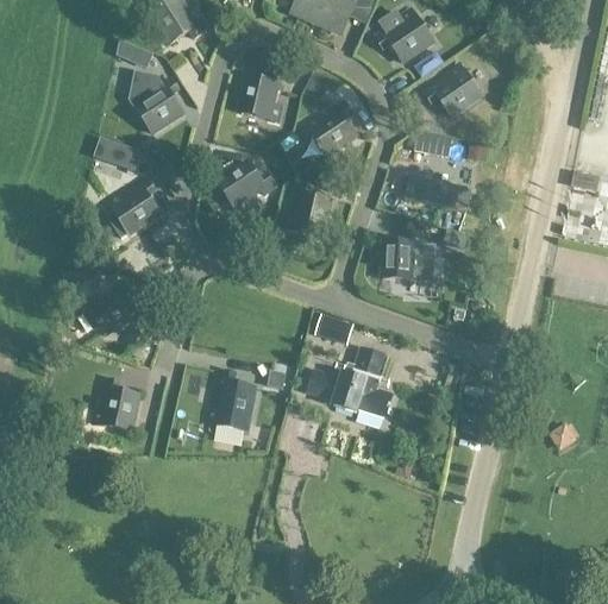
[(165,0),(149,11),(168,42),(187,30),(192,37),(202,30),(195,19),(192,21),(183,7),(189,4),(187,0),(165,0)]
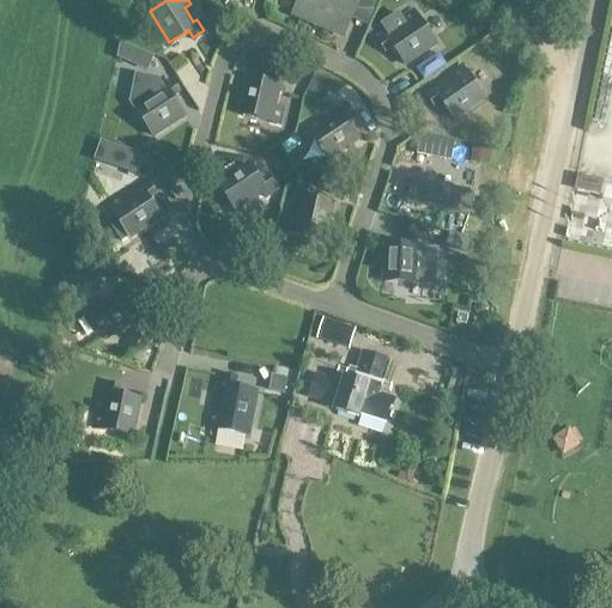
[(301,13),(346,35),(359,4),(351,0),(298,0),(294,11),(301,13)]
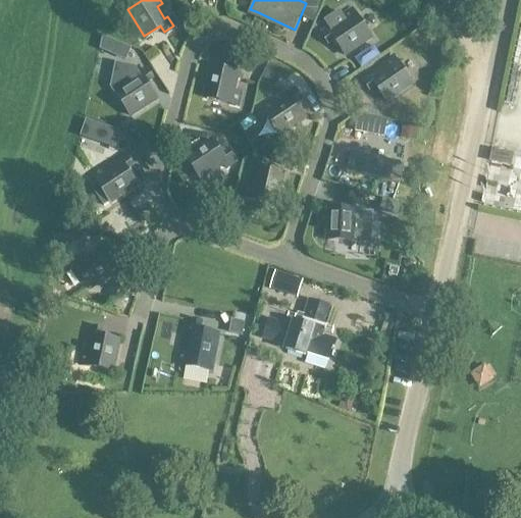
[(348,54),(359,47),(355,41),(367,33),(369,37),(378,30),(372,20),(366,24),(355,8),(329,27),(348,54)]
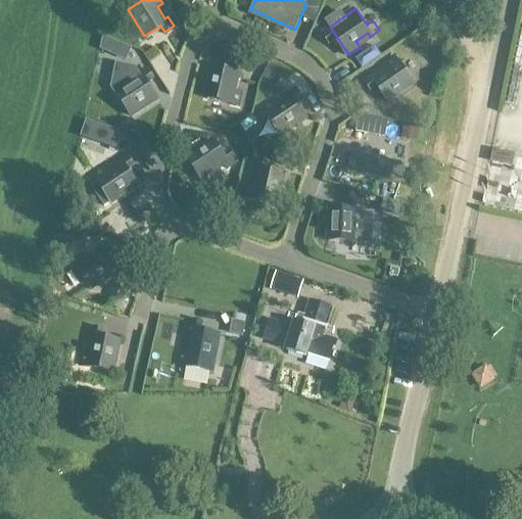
[(245,59),(247,48),(228,44),(226,55),(245,59)]
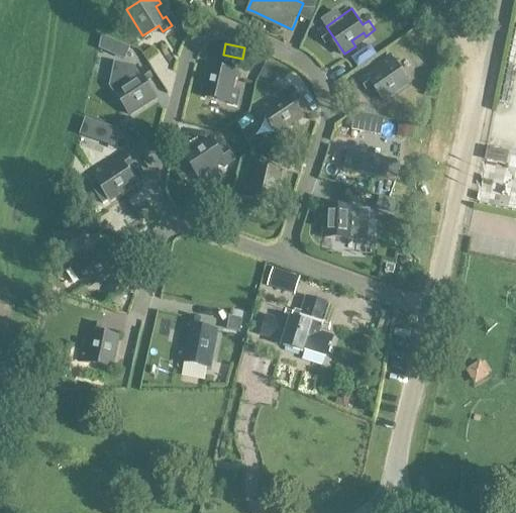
[(411,81),(404,70),(398,74),(390,62),(394,60),(388,49),(378,56),(382,62),(366,73),(383,99),(411,81)]
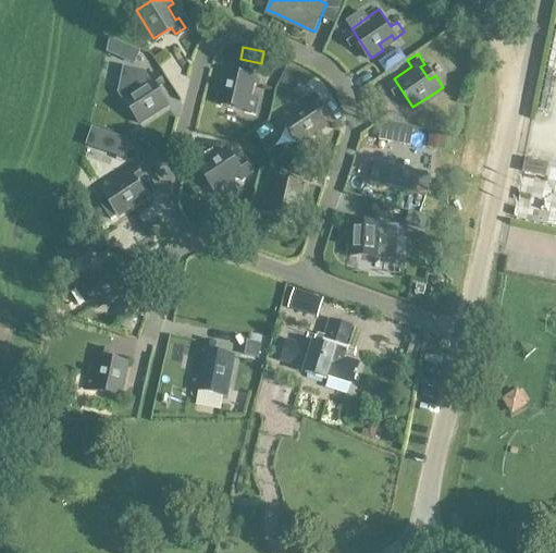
[(255,110),(258,96),(250,95),(254,80),(258,81),(260,69),(248,66),(246,74),(226,70),(220,102),(255,110)]
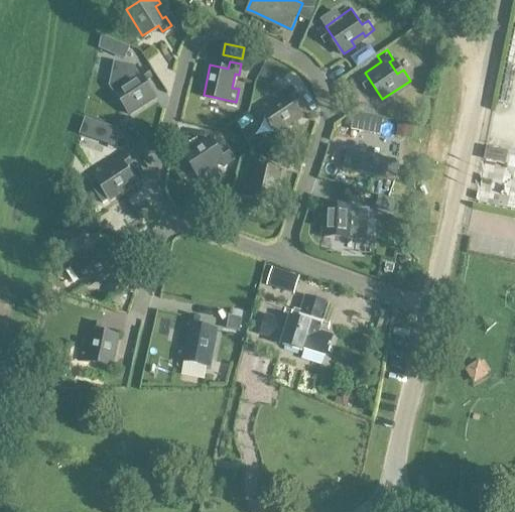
[(124,79),(113,85),(130,114),(156,98),(147,82),(153,78),(148,69),(138,74),(140,78),(128,85),(124,79)]
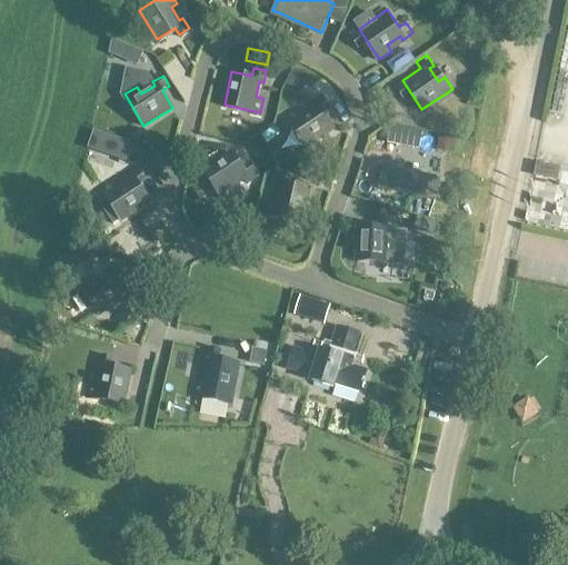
[(287,115),(307,145),(336,126),(324,108),(330,103),(324,93),(316,105),(302,112),(298,107),(287,115)]
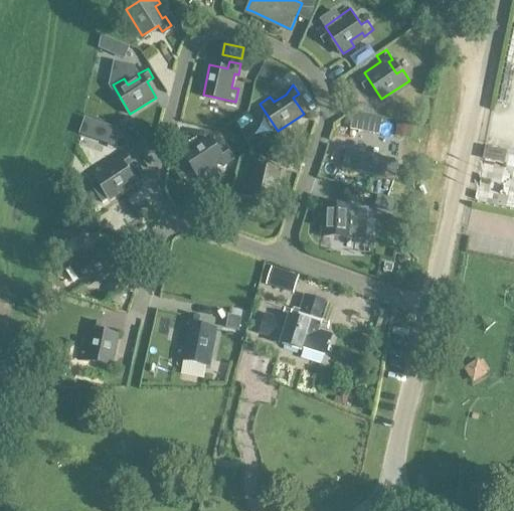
[(367,146),(378,123),(359,114),(348,138),(367,146)]
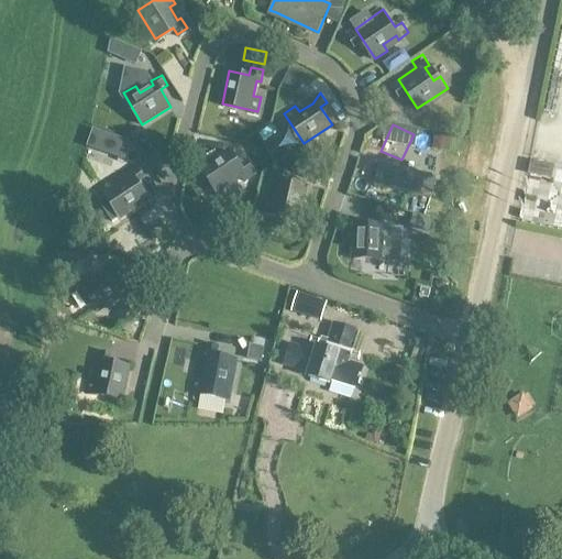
[(212,143),(193,155),(200,166),(219,153),(212,143)]
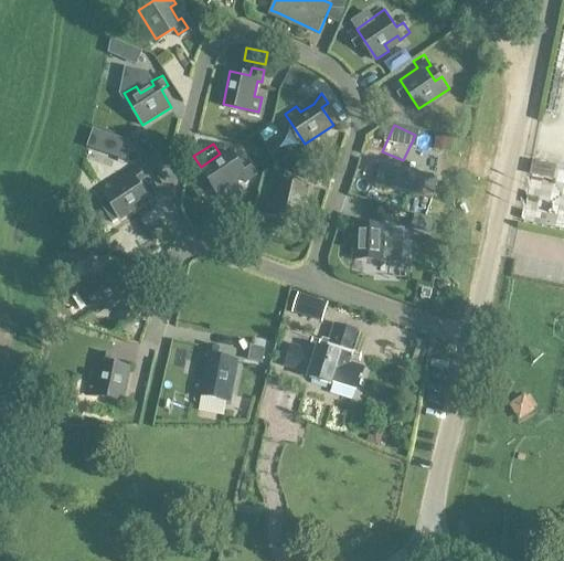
[(522,161),(549,167),(552,150),(525,145),(522,161)]
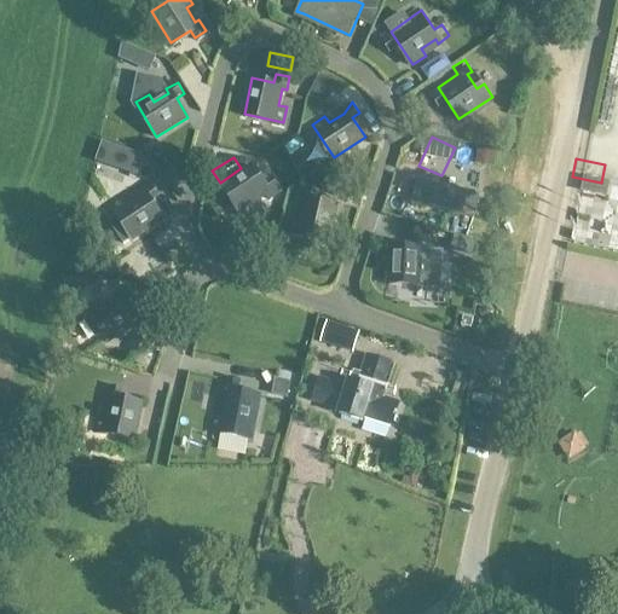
[(243,221),(256,213),(250,206),(265,196),(267,200),(278,192),(271,181),(264,186),(250,168),(220,189),(243,221)]
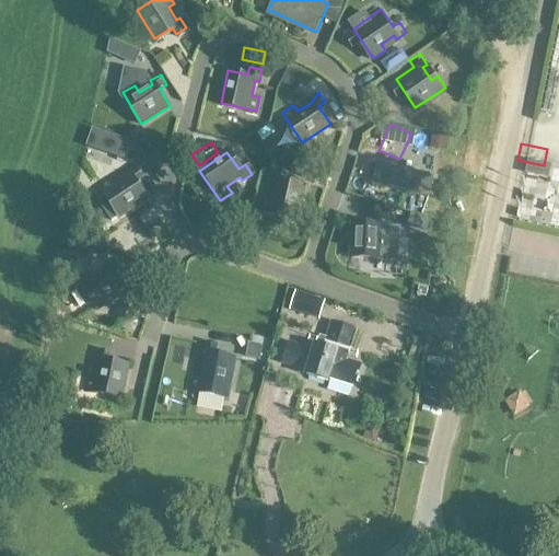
[(117,176),(113,171),(101,178),(120,208),(149,189),(137,172),(143,168),(137,158),(127,164),(129,169),(117,176)]
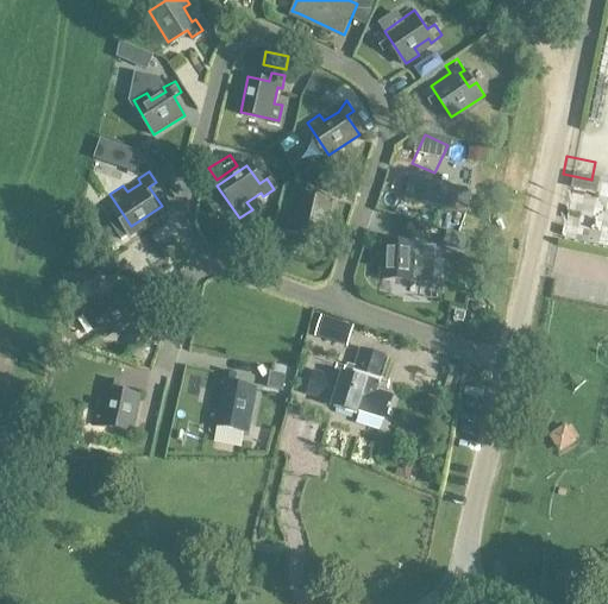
[(409,175),(406,196),(465,208),(469,187),(409,175)]
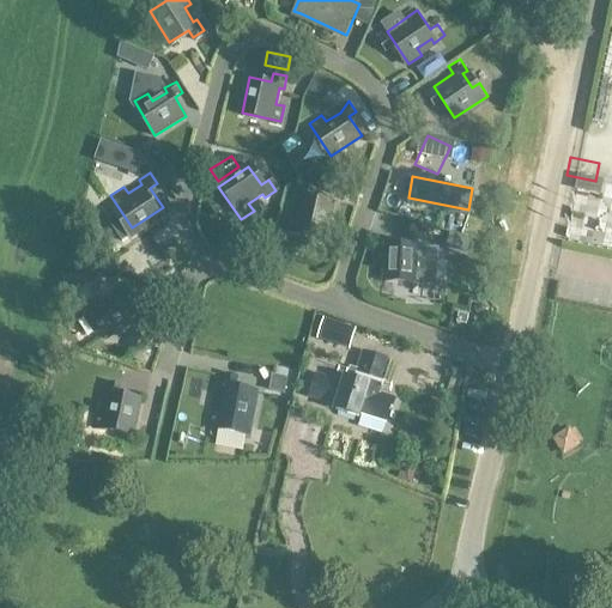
[(334,201),(311,198),(314,188),(301,186),(298,199),(303,200),(300,217),(291,214),(289,230),(327,237),(334,201)]
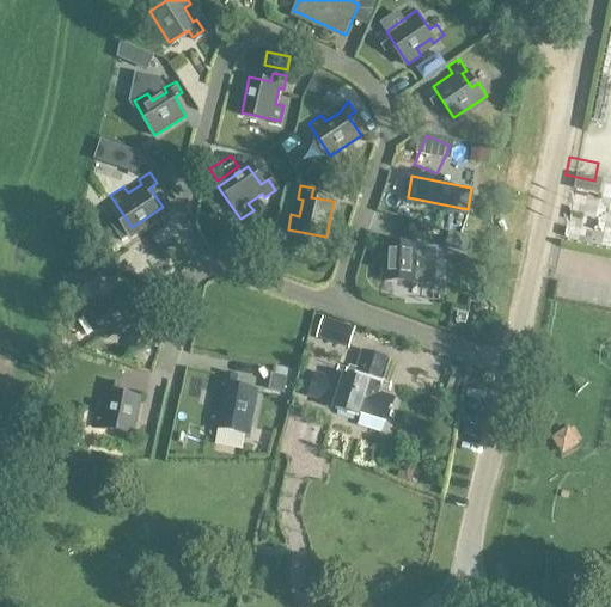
[(435,245),(422,245),(422,234),(408,233),(408,241),(385,241),(384,277),(434,280),(435,245)]
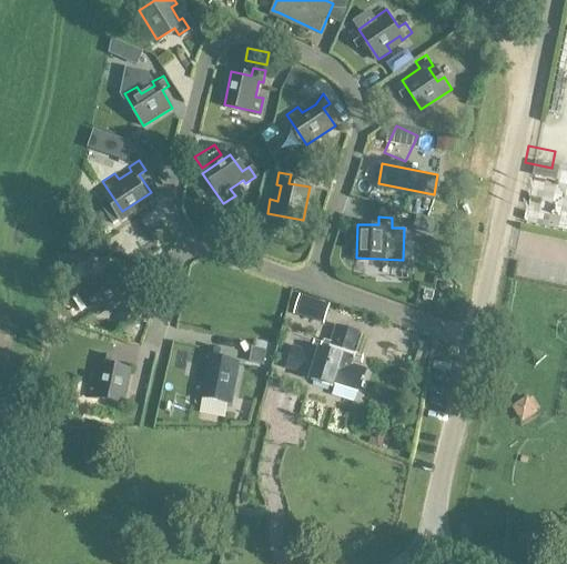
[(88,308),(94,303),(100,312),(129,293),(117,275),(123,271),(117,261),(107,268),(109,271),(97,280),(92,273),(80,282),(84,289),(79,293),(88,308)]
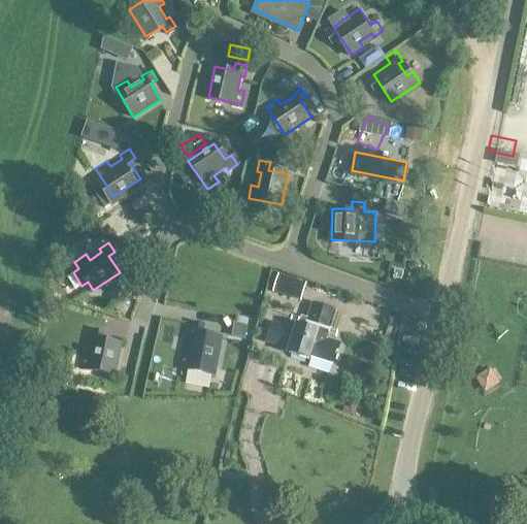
[(395,267),(393,276),(402,277),(403,269),(395,267)]
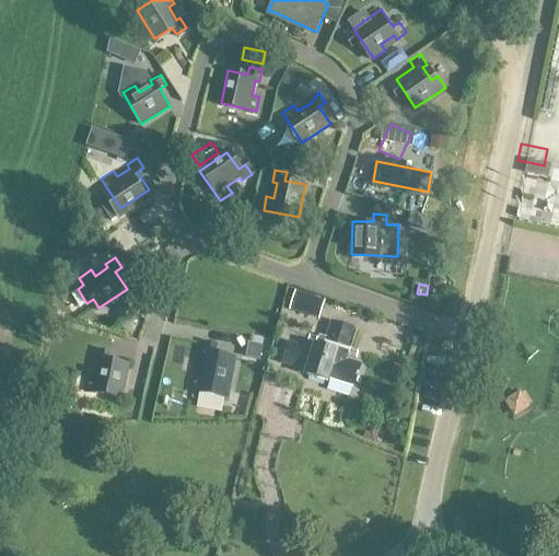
[(282,361),(307,370),(306,372),(328,380),(329,375),(356,384),(362,361),(347,357),(357,326),(333,319),(324,346),(316,343),(315,347),(290,338),(282,361)]
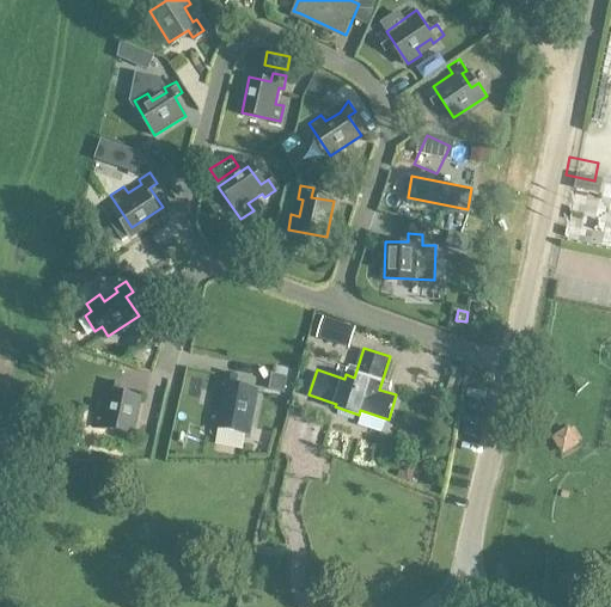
[(288,373),(274,371),(272,385),(286,387),(288,373)]
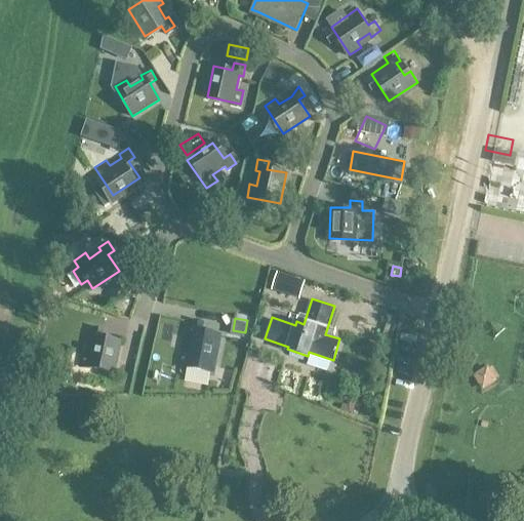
[(201,329),(202,321),(191,319),(189,331),(193,332),(190,350),(183,348),(179,364),(212,370),(219,333),(201,329)]
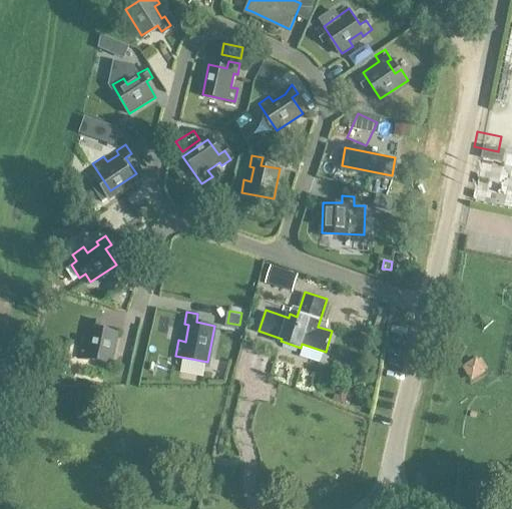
[(117,333),(99,329),(100,322),(89,320),(87,330),(91,331),(88,345),(81,343),(79,356),(111,363),(117,333)]
